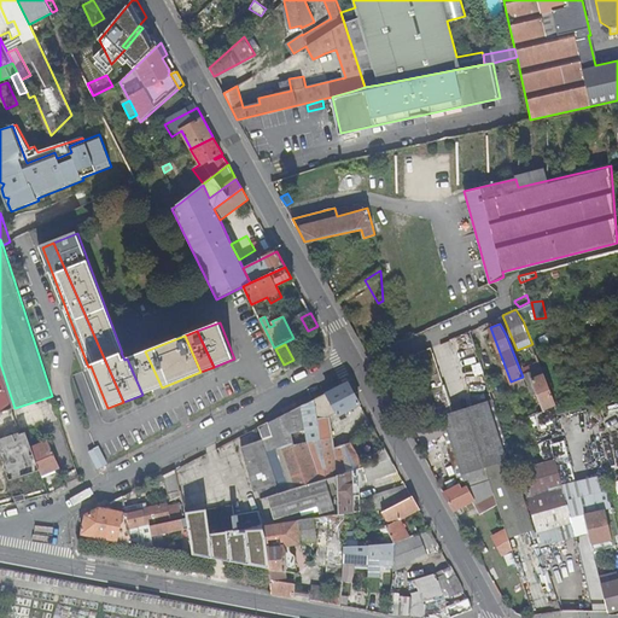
[(444,382),(432,345),(418,351),(421,366),(427,388),(444,382)]
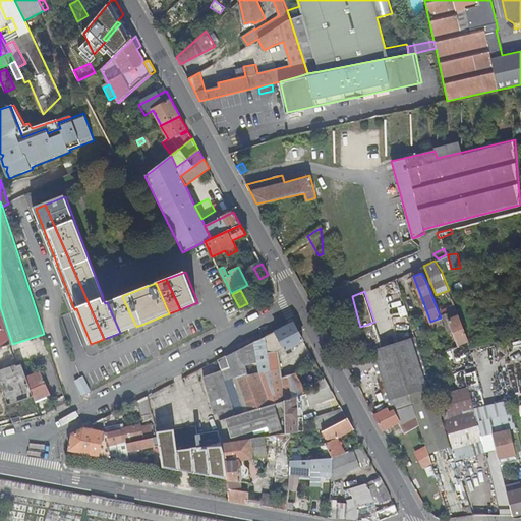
[(120,333),(136,327),(122,296),(107,302),(120,333)]
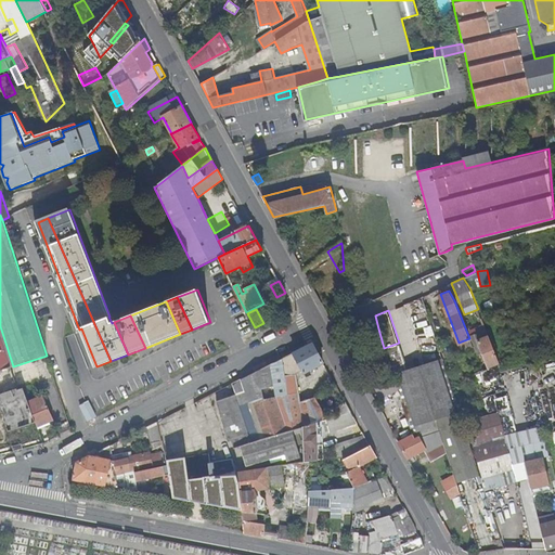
[(479,330),(485,327),(485,326),(481,319),(476,321),(479,330)]
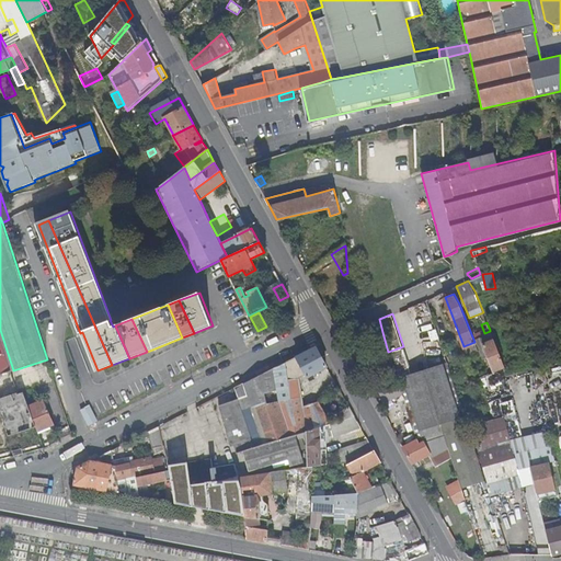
[(435,329),(427,331),(431,341),(438,339),(435,329)]
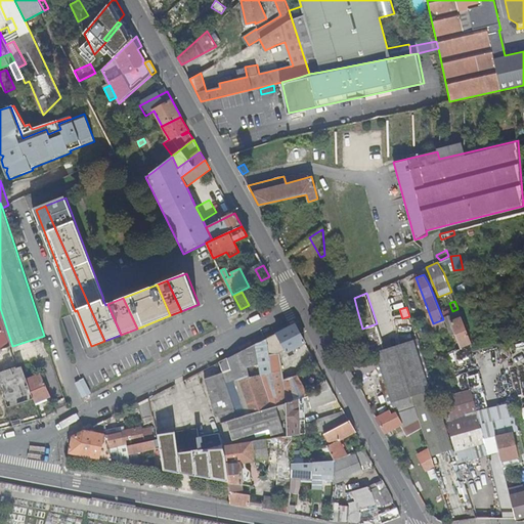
[(0,312),(11,347),(12,346),(0,308),(0,312)]
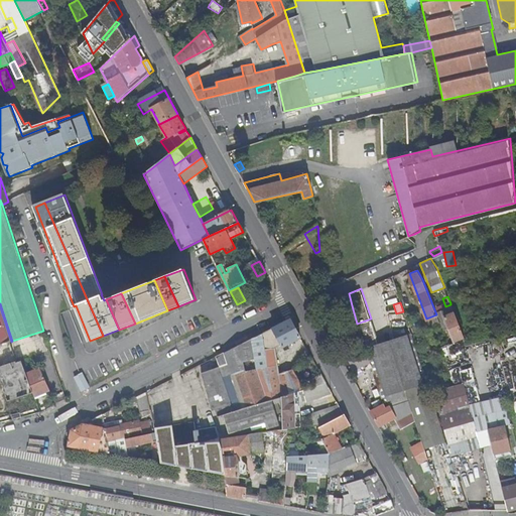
[(0,345),(11,342),(0,307),(0,345)]
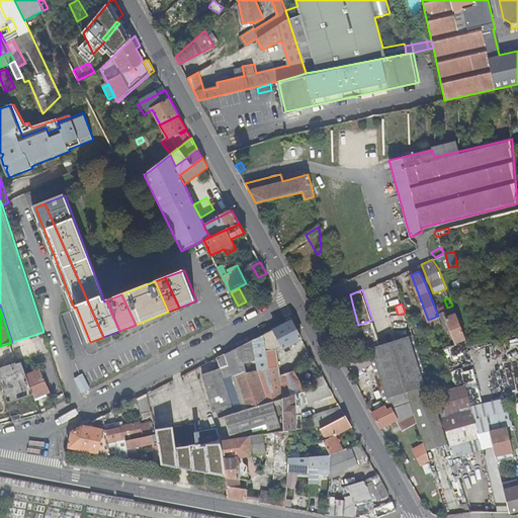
[(450,329),(455,342),(465,338),(460,326),(455,313),(452,315),(451,313),(442,316),(447,330),(450,329)]
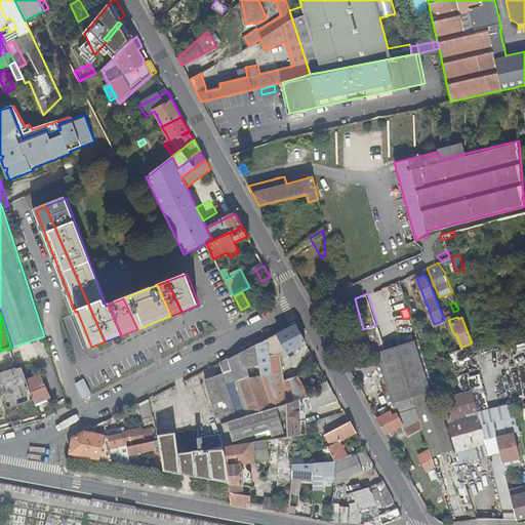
[(224,373),(204,381),(214,415),(218,414),(221,425),(228,422),(234,442),(270,431),(272,437),(285,434),(279,412),(287,408),(287,403),(305,399),(309,397),(310,397),(297,376),(288,379),(288,380),(284,381),(280,354),(287,351),(288,353),(307,342),(296,325),(220,363),(224,373)]
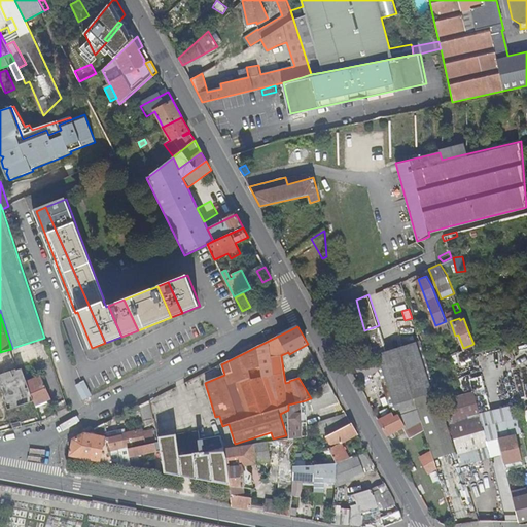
[(379,327),(365,332),(372,350),(375,359),(376,364),(377,364),(377,365),(379,372),(383,384),(392,413),(394,416),(398,415),(417,409),(441,401),(440,399),(421,342),(387,352),(379,327)]
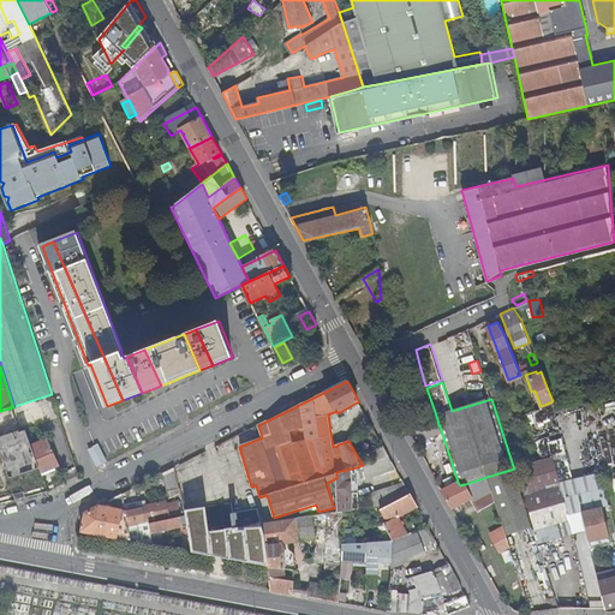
[(40,483),(22,430),(21,430),(13,407),(0,411),(0,446),(16,490),(40,483)]
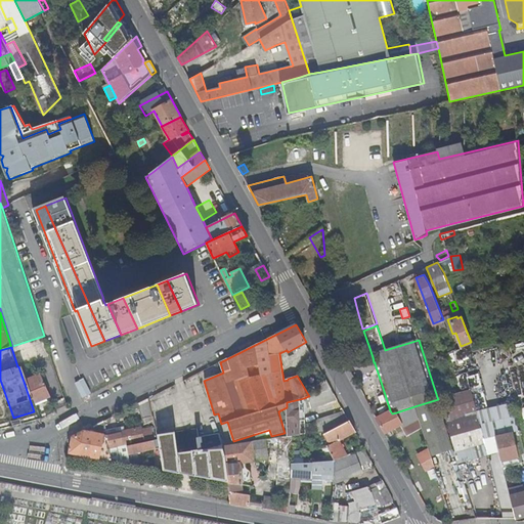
[(358,350),(360,358),(373,357),(369,348),(358,350)]
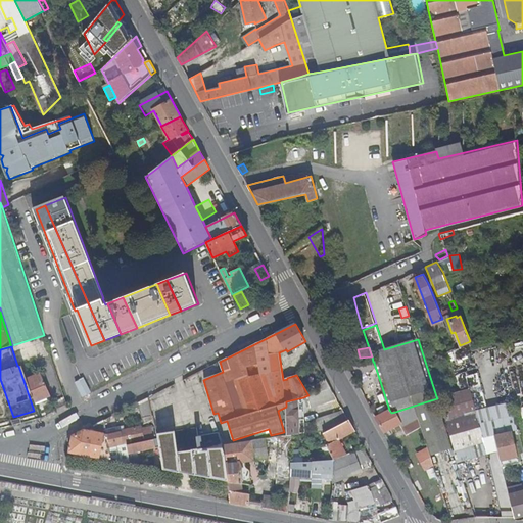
[(217,363),(198,371),(201,379),(220,370),(217,363)]
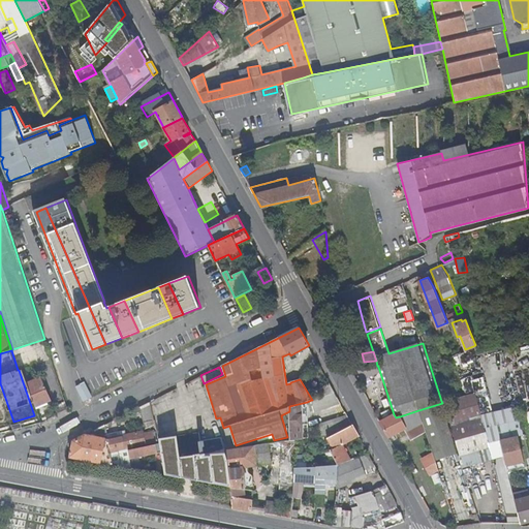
[(364,372),(368,380),(380,373),(378,367),(372,368),(372,369),(364,372)]
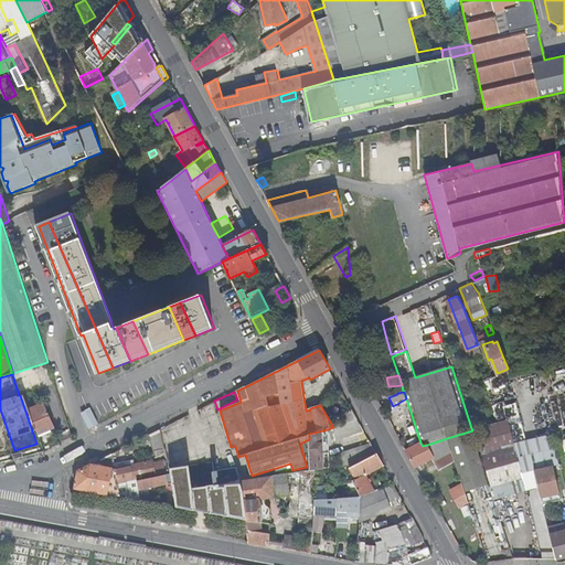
[(39,435),(55,428),(45,404),(29,409),(39,435)]
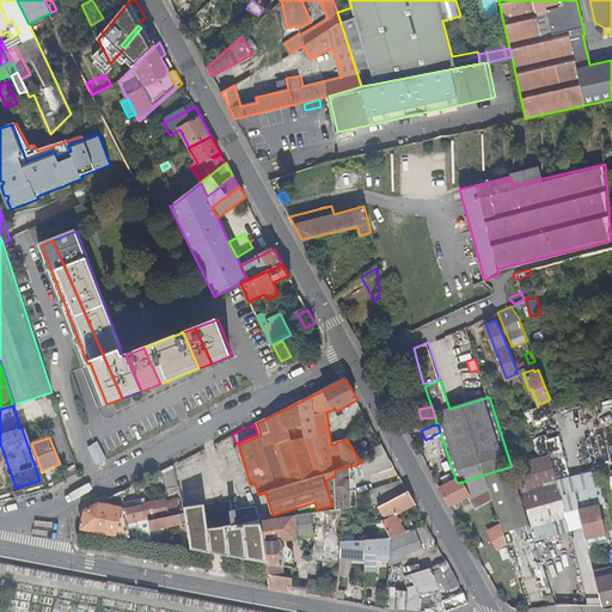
[(95,465),(105,460),(98,441),(86,446),(95,465)]
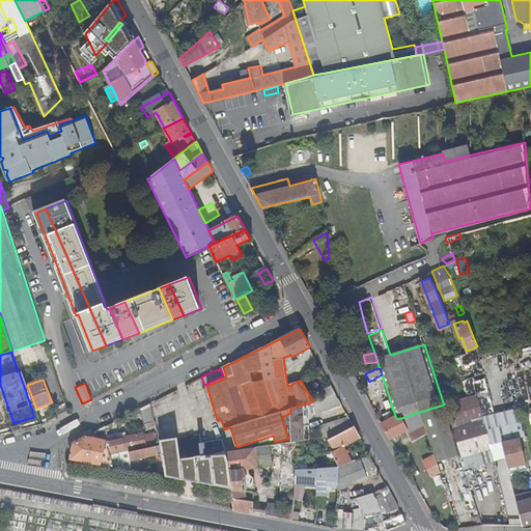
[(318,392),(323,399),(337,395),(331,385),(318,392)]
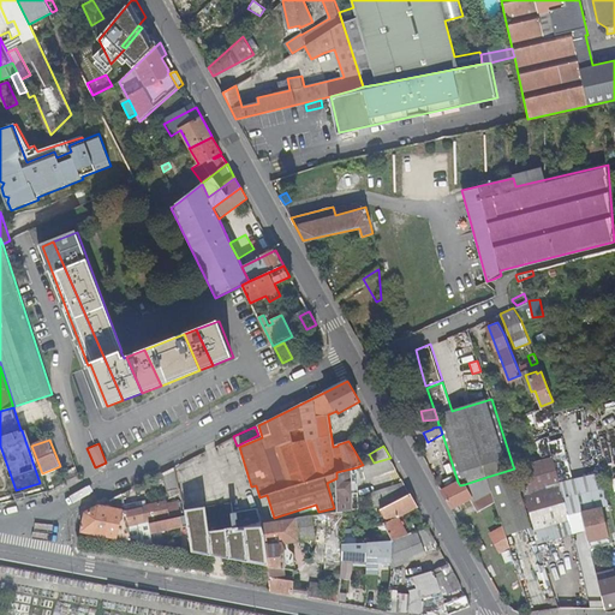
[(366,479),(396,470),(390,458),(374,463),(363,465),(362,465),(366,479)]
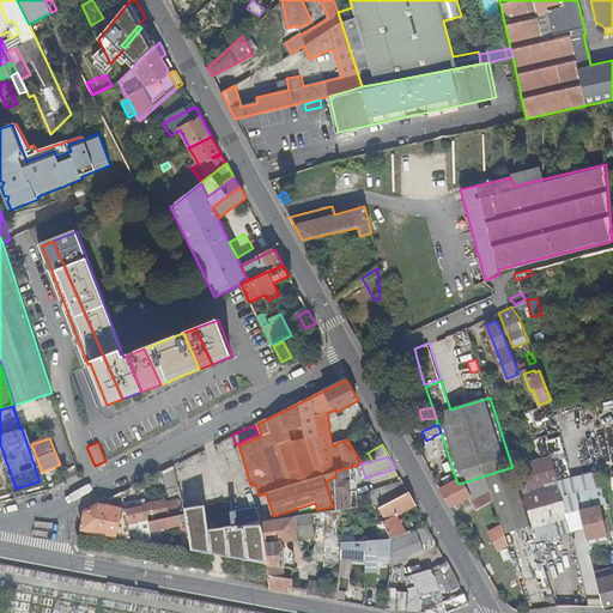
[(170,496),(182,495),(176,465),(162,472),(169,490),(170,496)]
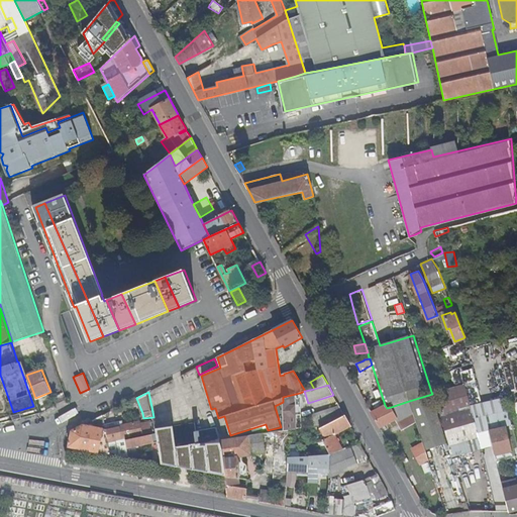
[(301,427),(300,393),(283,397),(283,402),(284,429),(288,429),(289,429),(301,427)]
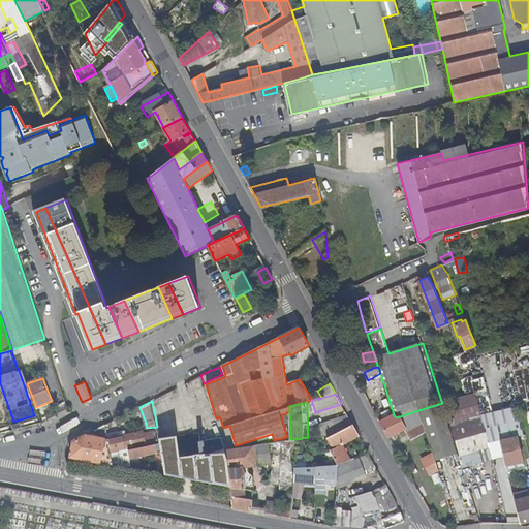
[(435,460),(458,453),(449,428),(442,403),(418,410),(422,419),(426,431),(435,460)]
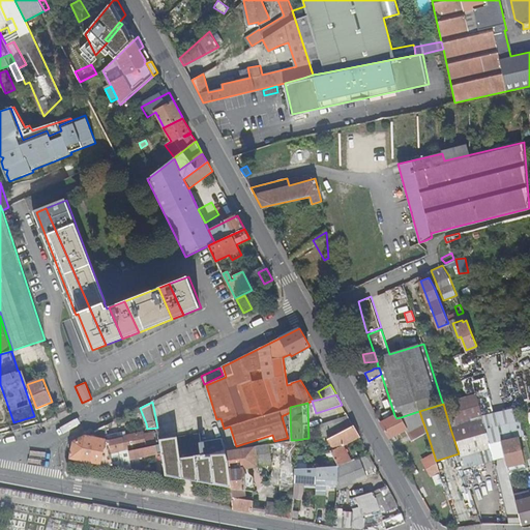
[(508,410),(494,414),(504,458),(508,472),(527,467),(508,410)]
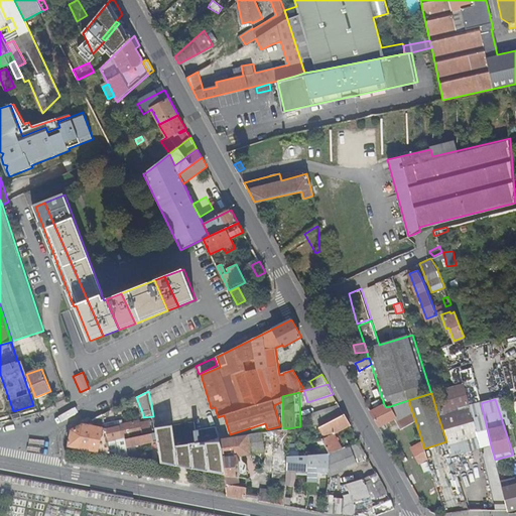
[(481,403),(438,417),(446,441),(453,458),(491,445),(481,403)]
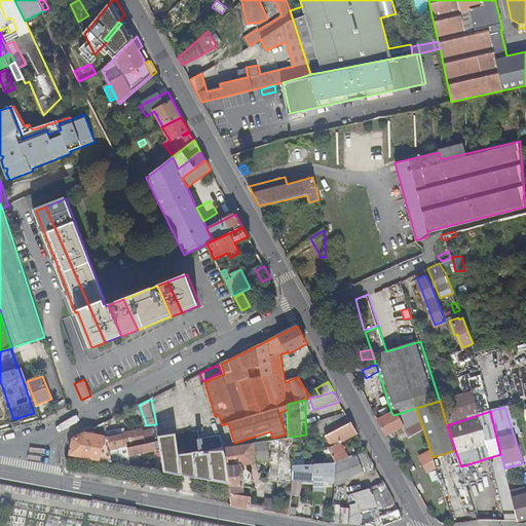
[(313,422),(316,434),(336,430),(351,422),(345,412),(313,422)]
